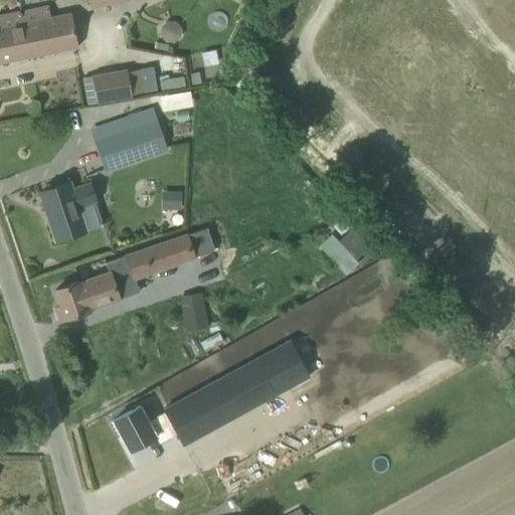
[(90,0),(92,9),(130,2),(129,0),(90,0)]
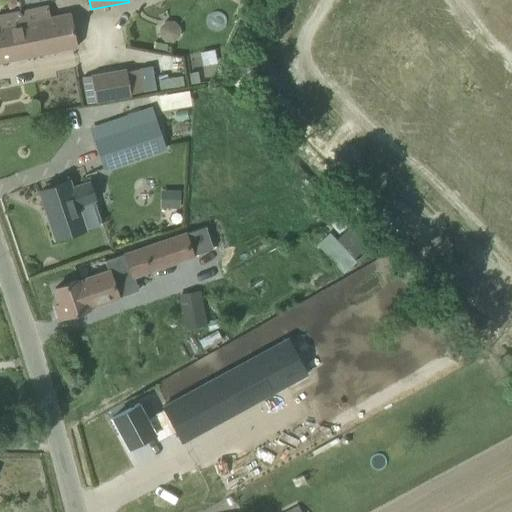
[(71,13),(50,17),(48,5),(20,11),(30,56),(78,46),(71,13)]
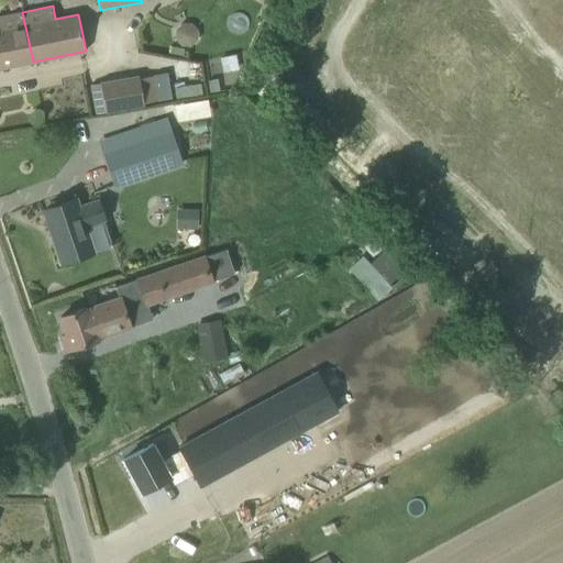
[(0,67),(33,62),(22,12),(0,15),(0,18),(2,30),(0,30),(0,67)]
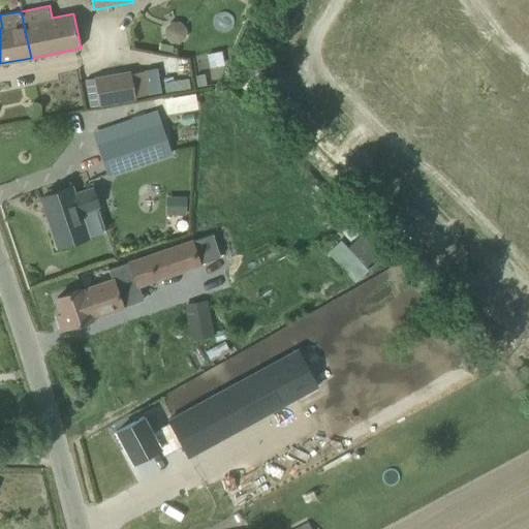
[(164,26),(164,35),(170,41),(180,41),(186,35),(186,27),(180,21),(172,20),(164,26)]
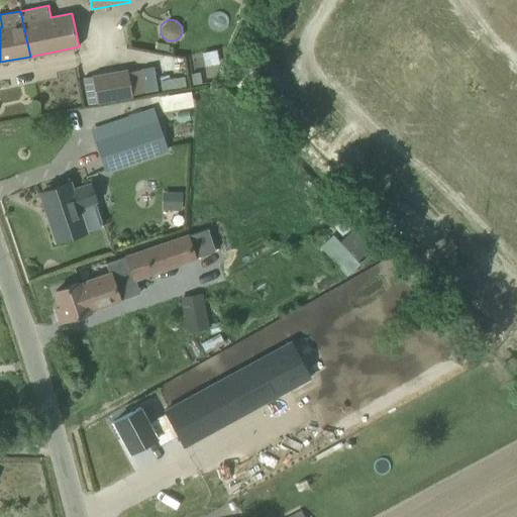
[(92,77),(82,79),(88,105),(97,103),(97,104),(131,98),(130,95),(126,71),(126,70),(92,76),(92,77)]
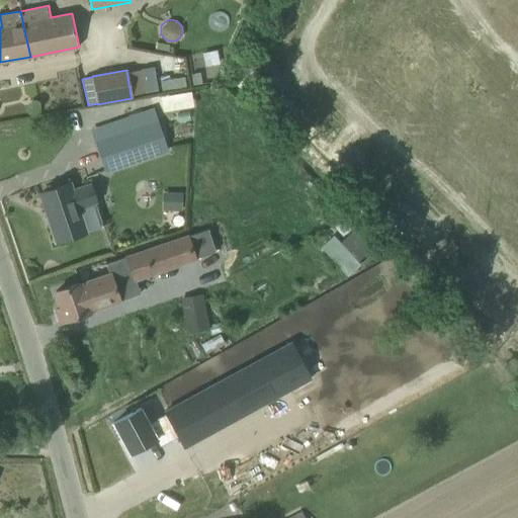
[(167,151),(157,119),(152,106),(91,127),(106,171),(167,151)]
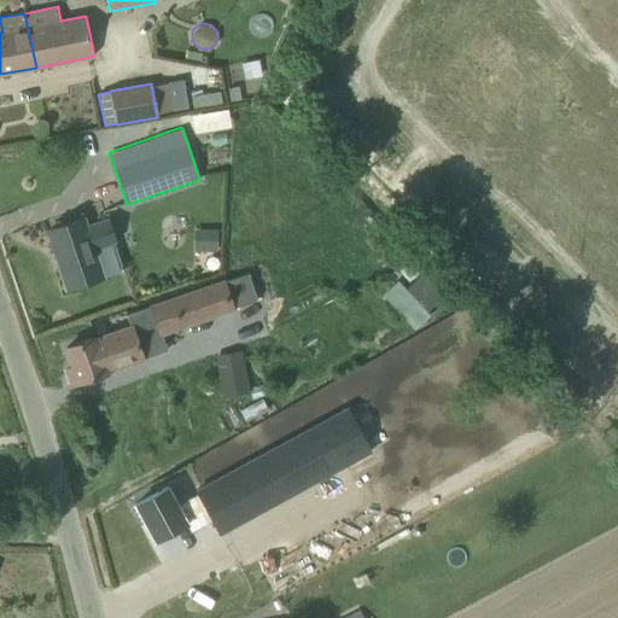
[(103,277),(103,275),(101,274),(121,268),(111,242),(115,242),(108,221),(86,227),(83,219),(48,231),(68,289),(103,277)]
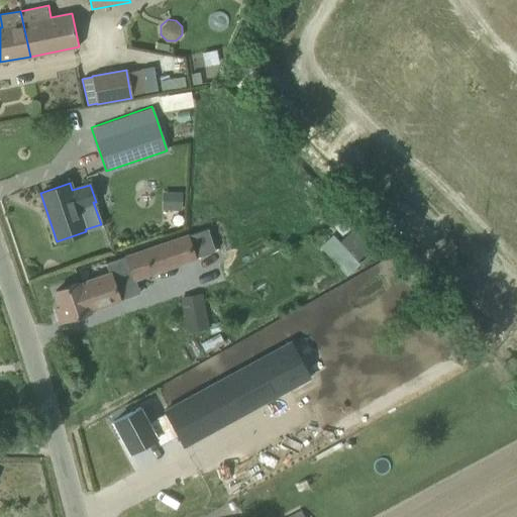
[(162,209),(177,210),(178,193),(163,192),(162,209)]
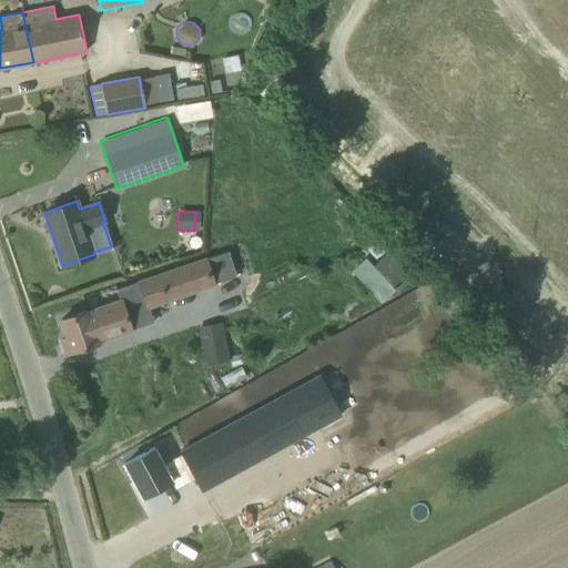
[(365,222),(356,230),(365,240),(374,232),(365,222)]
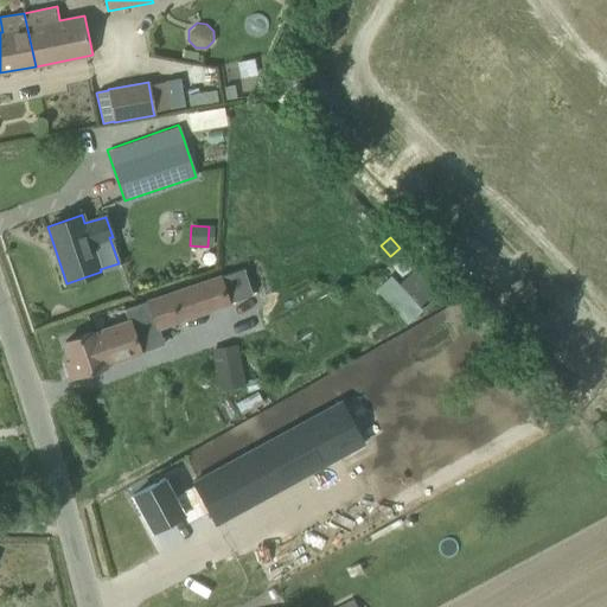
[(403,275),(413,267),(402,256),(394,266),(403,275)]
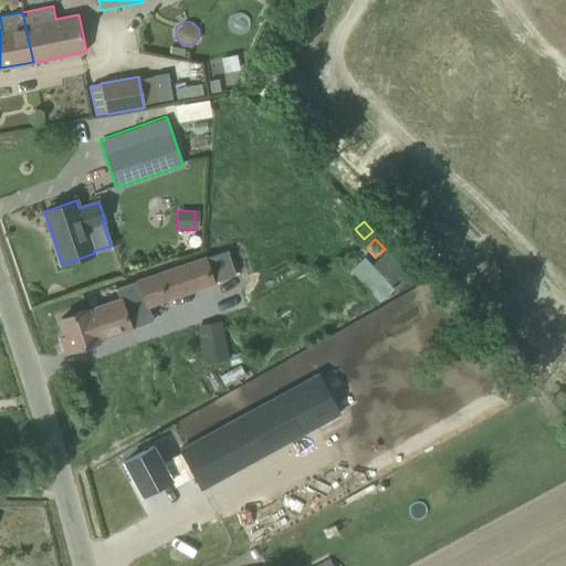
[(146,306),(148,305),(216,284),(215,281),(237,274),(229,249),(207,255),(206,254),(136,275),(138,280),(146,306)]
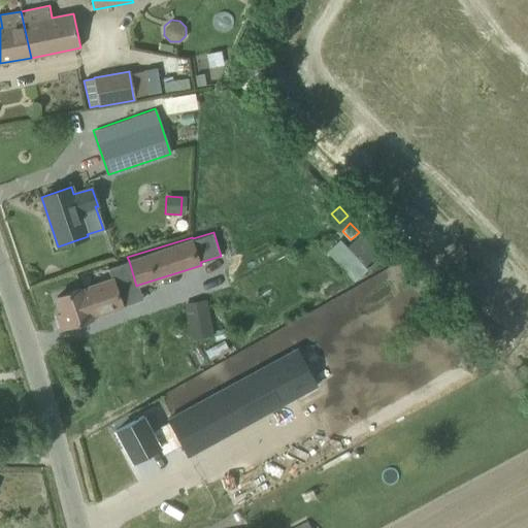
[(362,235),(349,248),(340,238),(326,252),(354,282),(366,269),(363,266),(377,252),(362,235)]
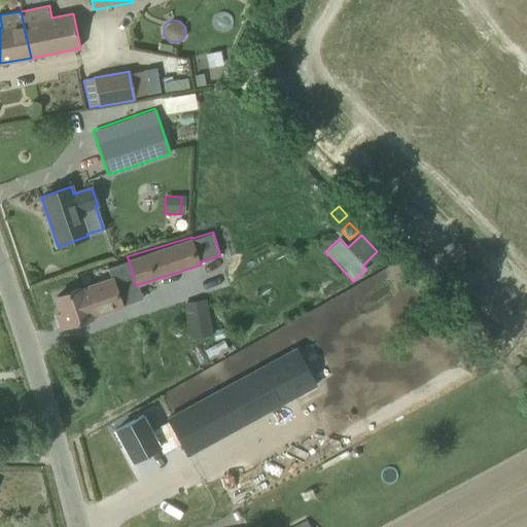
[(82,291),(81,289),(58,297),(62,312),(68,328),(92,320),(92,318),(123,308),(121,306),(117,291),(136,285),(129,260),(107,268),(110,277),(112,281),(82,291)]
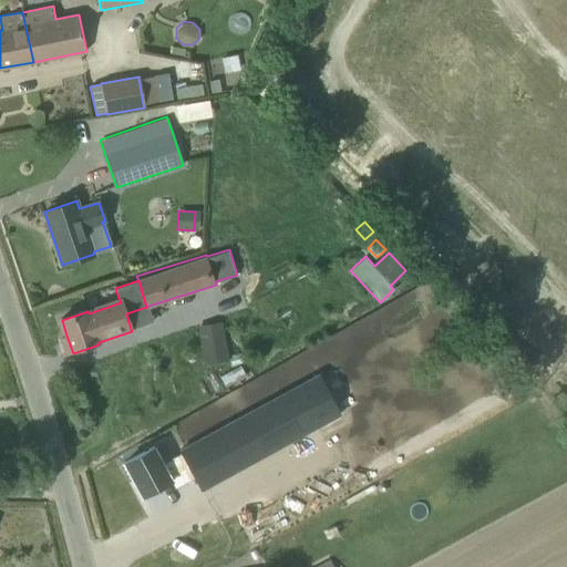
[(220,325),(197,329),(205,369),(228,364),(220,325)]
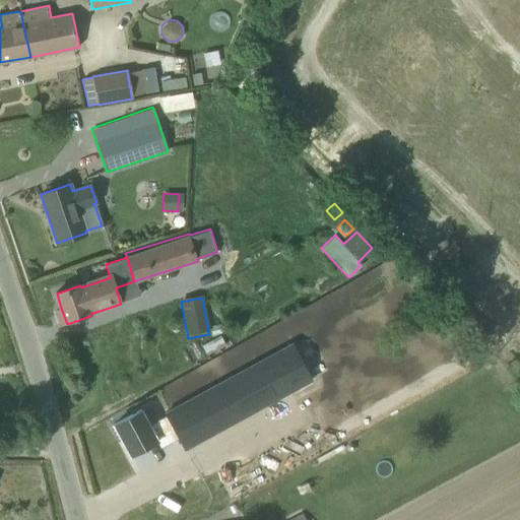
[(149,424),(141,409),(114,424),(131,454),(156,440),(160,447),(180,437),(185,448),(307,382),(287,345),(166,412),(167,414),(149,424)]
